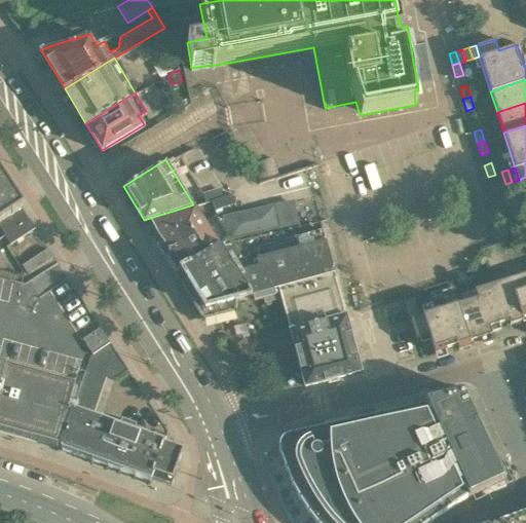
[(498,186),(505,184),(501,172),(495,175),(498,186)]
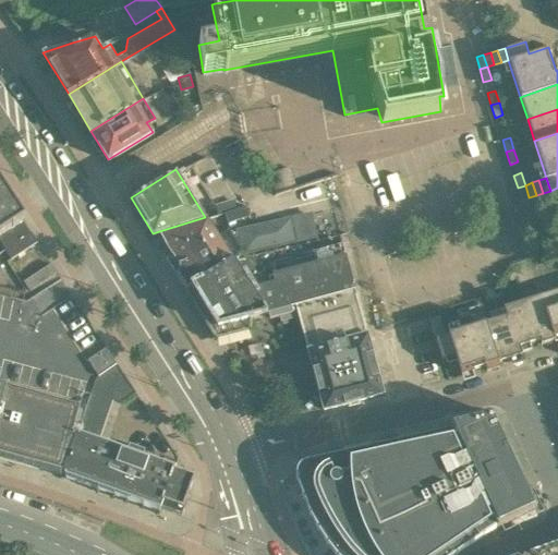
[(0,250),(4,248),(11,257),(36,240),(29,230),(29,231),(22,220),(23,219),(0,183),(0,250)]
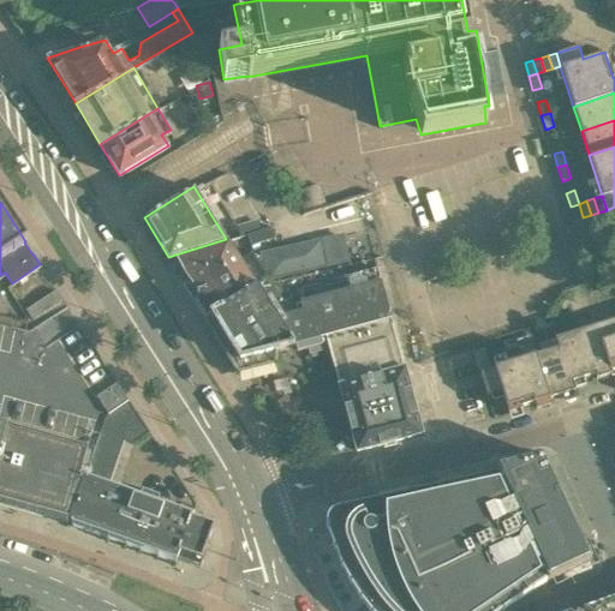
[(583,217),(579,204),(571,207),(574,220),(583,217)]
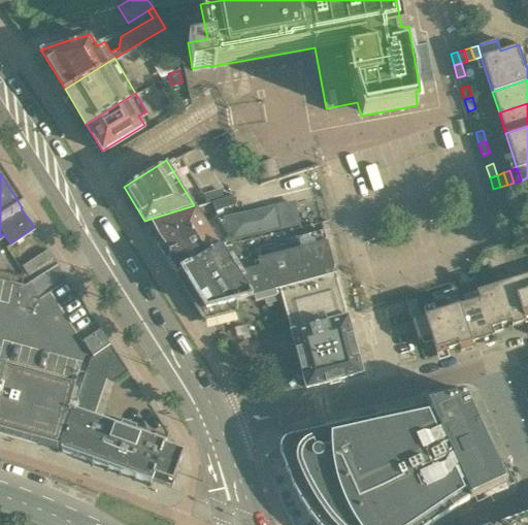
[(221,186),(203,191),(205,200),(223,195),(221,186)]
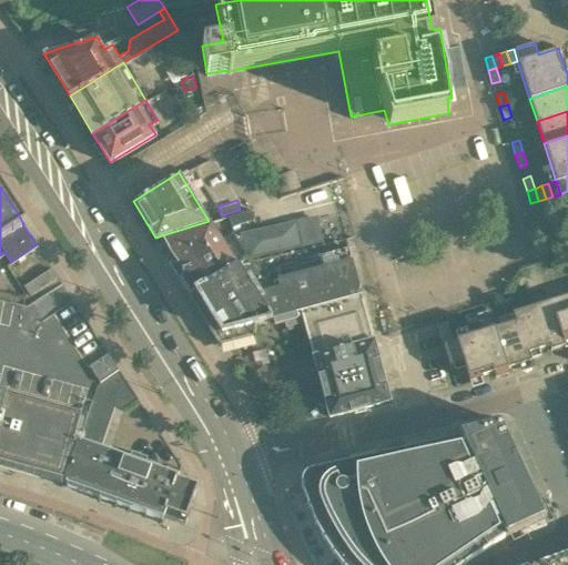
[(232,224),(253,218),(250,208),(229,214),(232,224)]
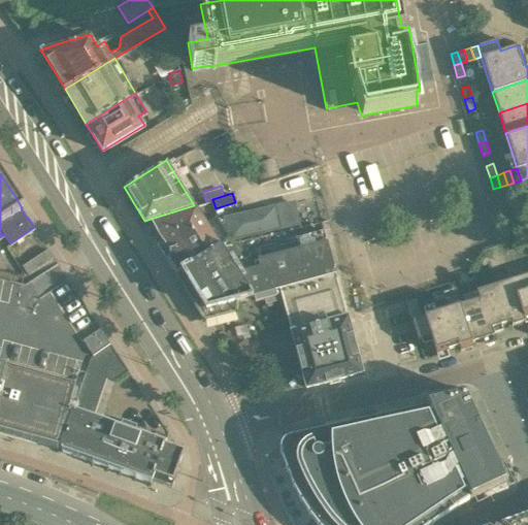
[(196,204),(194,205),(151,219),(162,237),(156,241),(175,272),(220,243),(230,237),(230,236),(289,224),(285,203),(223,217),(223,218),(219,219),(217,215),(206,222),(196,204)]
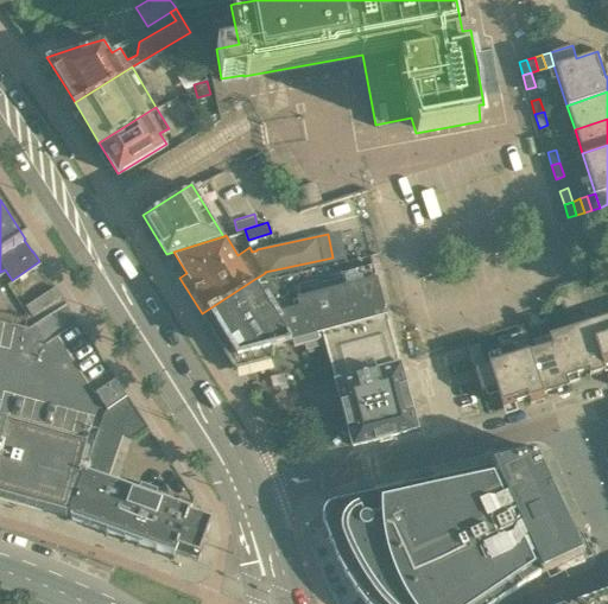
[(297,300),(283,304),(277,275),(253,280),(202,313),(234,366),(272,355),(273,343),(291,338),(293,345),(304,343),(305,349),(325,343),(322,330),(354,322),(386,313),(372,264),(340,272),(341,275),(318,281),(317,278),(297,283),(298,286),(297,287),(299,296),(296,297),(297,300)]
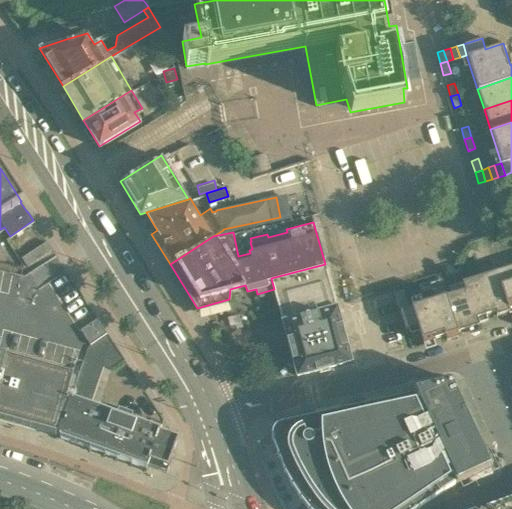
[(492,241),(490,235),(489,234),(470,240),(464,247),(467,256),(475,253),(477,262),(488,258),(492,270),(462,280),(464,288),(411,305),(409,306),(400,309),(405,327),(417,324),(422,341),(444,335),(445,338),(457,334),(456,331),(478,324),(475,316),(495,310),(496,314),(508,310),(511,311),(511,310),(511,250),(507,236),(492,241)]
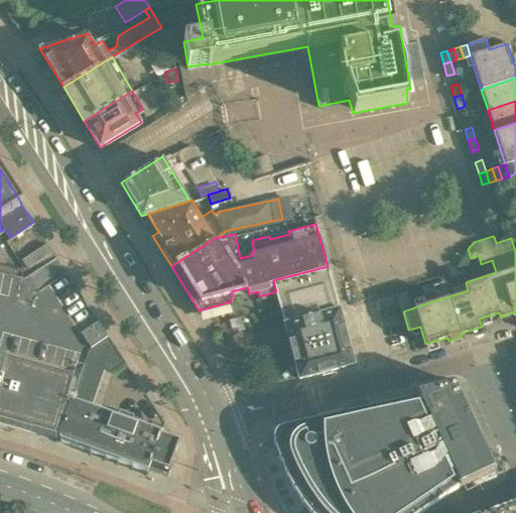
[(52,250),(46,242),(21,258),(27,267),(52,250)]
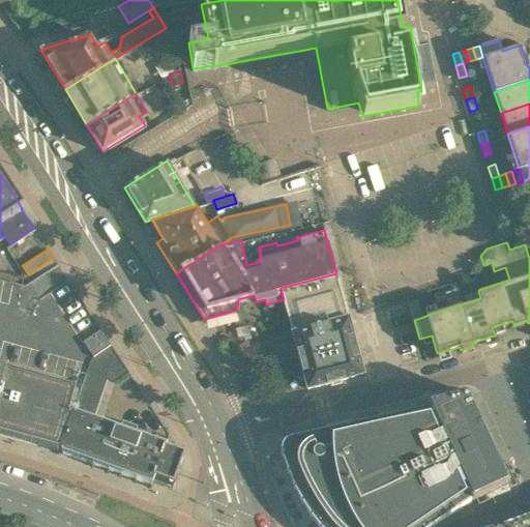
[(90,357),(93,355),(83,340),(99,328),(67,277),(57,262),(25,284),(0,277),(0,366),(75,387),(80,388),(90,357)]
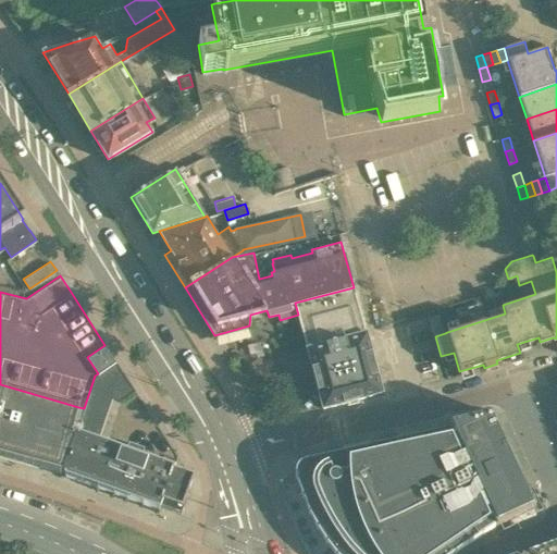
[(298,315),(304,335),(304,336),(307,349),(366,334),(360,312),(354,287),(324,295),(295,303),(298,315)]
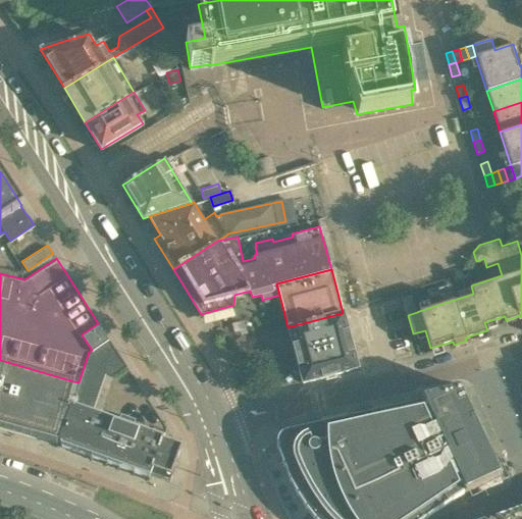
[(438,284),(440,293),(452,289),(450,281),(438,284)]
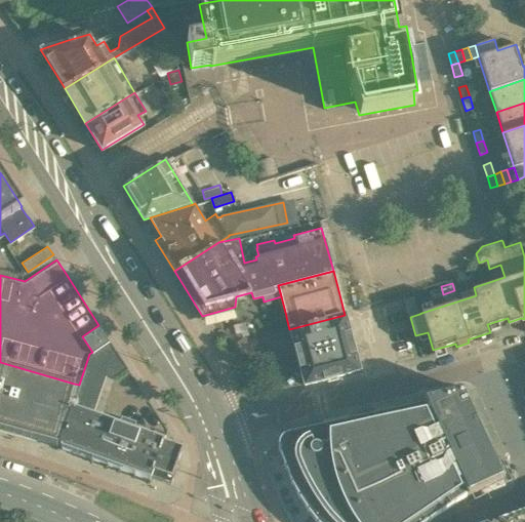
[(432,297),(443,294),(441,286),(429,290),(432,297)]
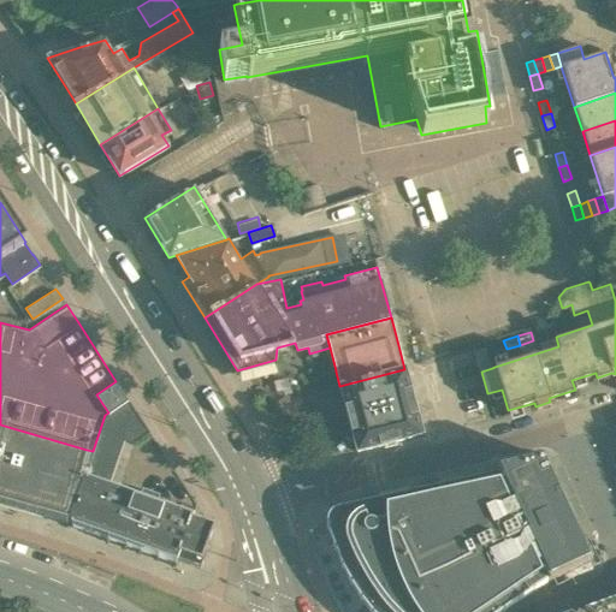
[(474,350),(478,361),(489,357),(485,346),(474,350)]
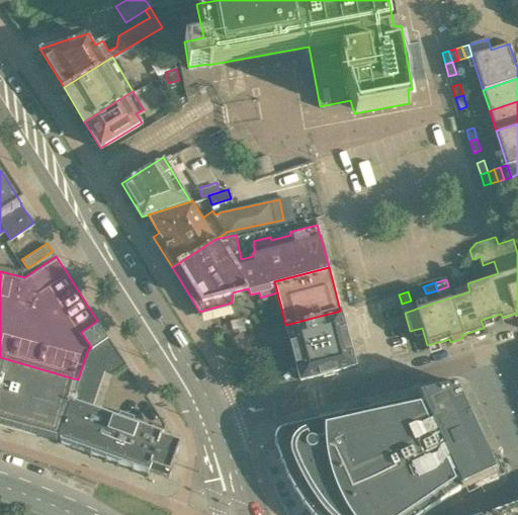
[(402,304),(405,313),(414,310),(411,301),(402,304)]
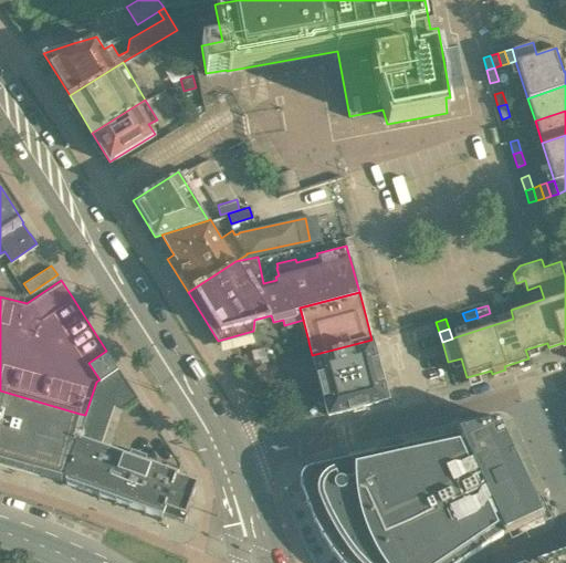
[(312,355),(327,410),(327,414),(387,397),(376,357),(371,340),(312,355)]
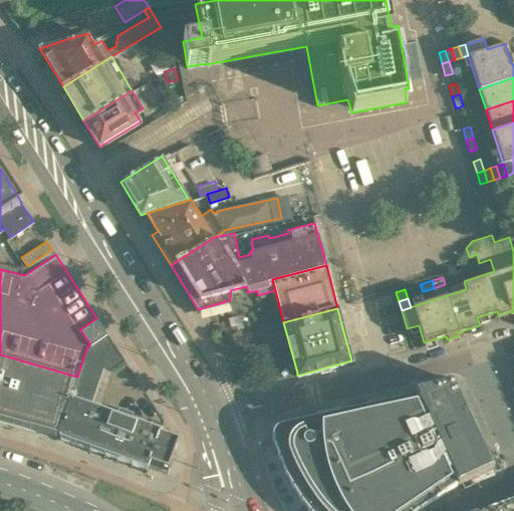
[(106,333),(96,318),(80,329),(90,344),(106,333)]
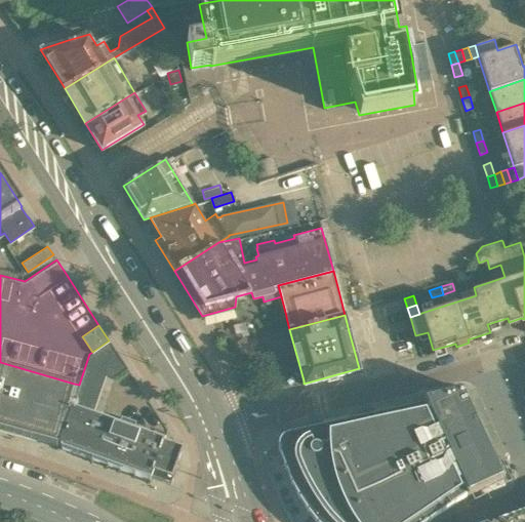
[(127,367),(109,340),(92,352),(89,354),(79,385),(73,402),(93,409),(106,374),(114,377),(127,367)]
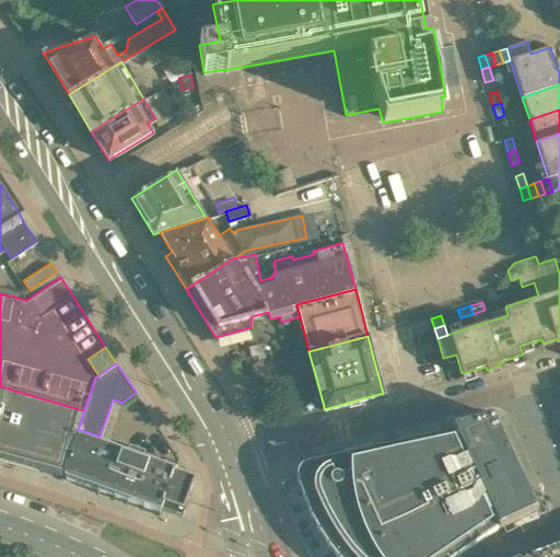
[(0,457),(61,475),(62,476),(74,438),(73,439),(71,438),(79,409),(0,386),(0,457)]
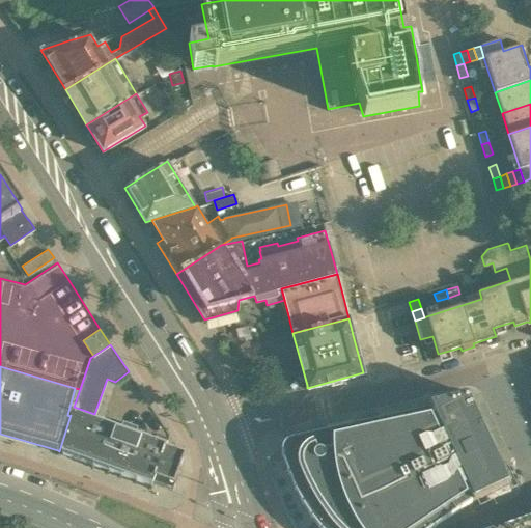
[(428,527),(470,500),(472,499),(509,482),(468,392),(426,401),(428,407),(354,423),(351,417),(325,422),(325,429),(292,437),(288,438),(285,439),(283,441),(282,443),(281,446),(281,448),(281,451),(286,469),(291,481),(302,503),(310,517),(319,527),(428,527)]
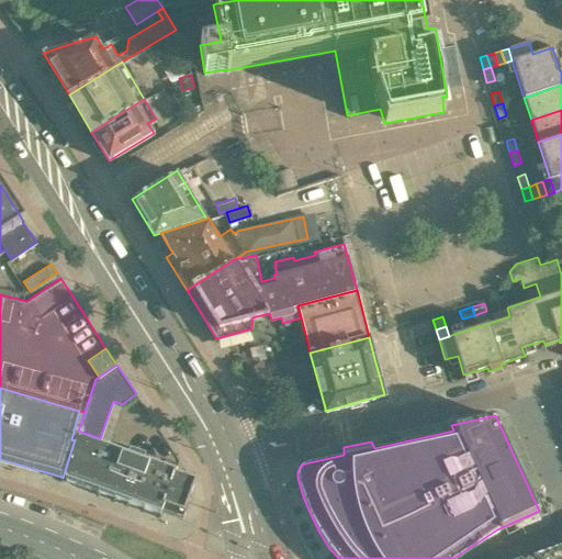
[(77,440),(75,439),(63,478),(66,479),(65,480),(159,513),(163,506),(182,514),(187,502),(194,481),(173,473),(178,462),(161,456),(157,468),(142,462),(144,457),(130,453),(128,457),(78,439),(77,440)]
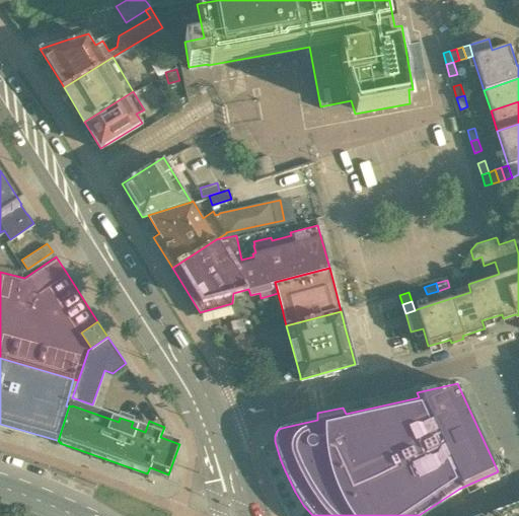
[(518,515),(518,503),(497,511),(480,515),(518,515)]
